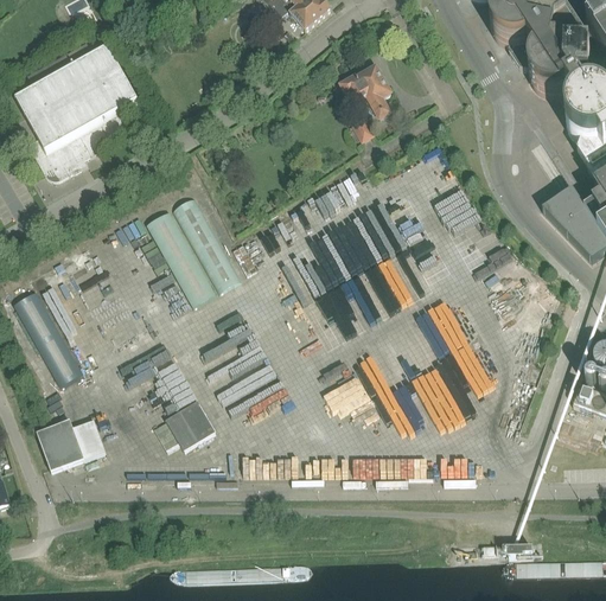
[(159,0),(148,8),(158,18),(170,7),(164,0),(159,0)]
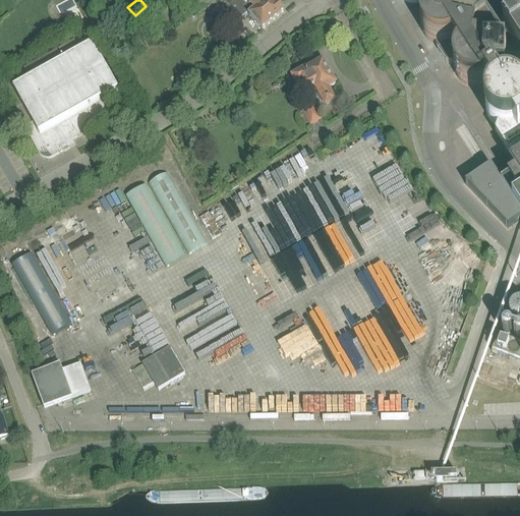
[(227,0),(239,13),(249,5),(250,7),(248,10),(254,17),(262,25),(284,6),(279,0),(227,0)]
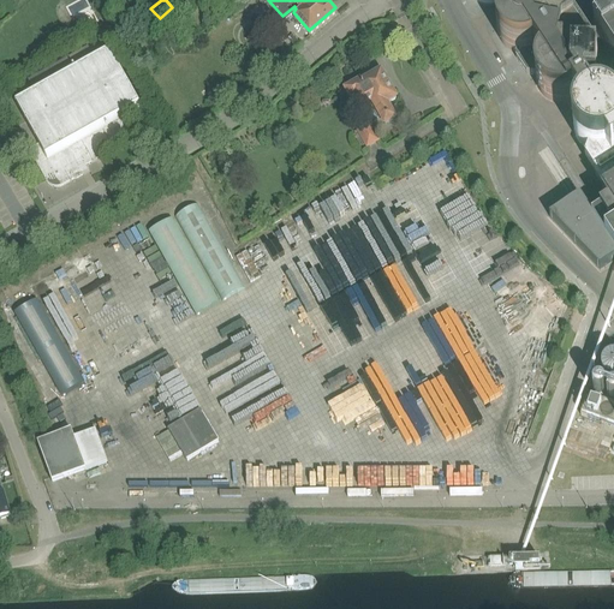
[(499,0),(502,6),(501,6),(500,7),(500,9),(499,10),(499,11),(498,12),(498,13),(498,15),(498,16),(496,17),(496,18),(496,19),(496,21),(496,22),(496,23),(496,24),(496,25),(496,27),(498,28),(498,29),(498,30),(499,31),(499,33),(500,34),(500,35),(501,36),(501,37),(502,39),(504,39),(505,40),(505,41),(506,41),(507,42),(508,43),(510,43),(511,45),(512,45),(513,46),(514,46),(516,46),(517,46),(517,47),(516,52),(523,63),(526,67),(535,70),(535,71),(535,72),(535,73),(535,75),(536,76),(536,77),(536,78),(536,79),(537,81),(537,82),(538,83),(538,84),(540,85),(540,87),(541,87),(542,88),(542,89),(543,90),(544,90),(546,91),(546,93),(547,93),(548,94),(549,94),(550,95),(552,95),(553,95),(554,96),(555,96),(556,96),(558,96),(559,96),(560,96),(561,96),(562,96),(564,96),(565,96),(566,96),(567,95),(568,95),(570,95),(571,94),(572,94),(573,93),(580,103),(579,105),(578,106),(578,107),(577,108),(576,109),(576,111),(574,112),(574,113),(574,114),(573,115),(573,117),(573,118),(573,119),(573,120),(573,121),(573,123),(573,125),(573,126),(573,127),(574,129),(574,130),(574,131),(576,131),(576,132),(577,133),(577,135),(578,136),(578,137),(579,138),(580,138),(582,139),(582,141),(583,142),(584,142),(585,143),(586,143),(588,144),(589,144),(590,145),(591,145),(592,145),(594,145),(595,147),(602,156),(594,166),(604,184),(613,178),(613,181),(602,190),(608,201),(601,206),(591,212),(592,213),(613,245),(613,16),(594,30),(592,30),(588,23),(572,0),(499,0)]
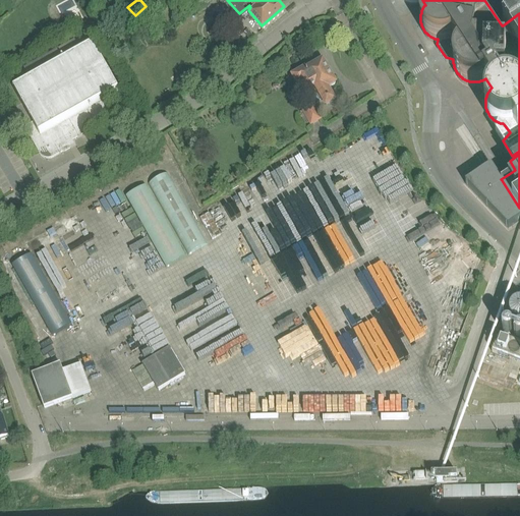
[(247,24),(243,29),(248,34),(252,31),(247,24)]
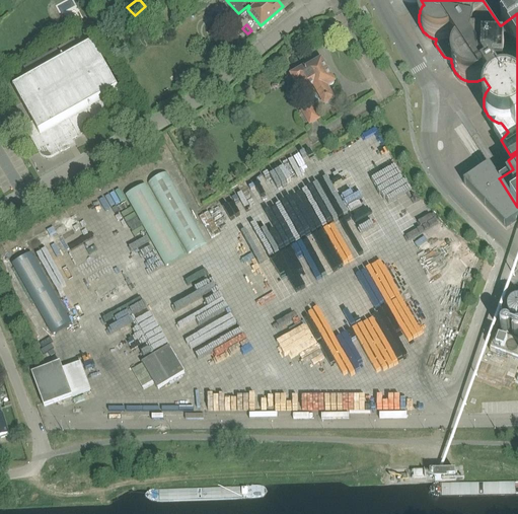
[(23,122),(39,148),(40,149),(41,151),(42,152),(44,152),(46,153),(48,153),(49,153),(51,152),(53,152),(64,145),(75,139),(72,135),(114,113),(103,94),(119,86),(114,77),(90,35),(78,42),(74,34),(23,63),(27,70),(11,79),(22,99),(32,117),(23,122)]
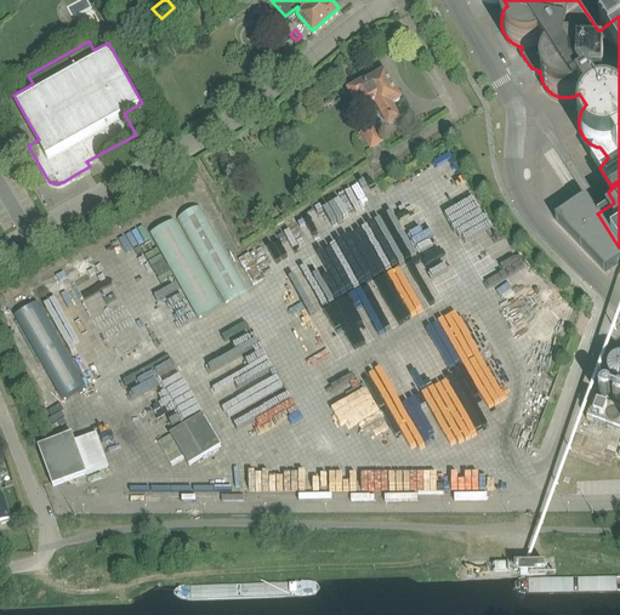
[(347,85),(353,95),(360,91),(375,118),(385,113),(388,119),(398,114),(390,98),(394,96),(396,97),(398,95),(399,92),(398,89),(396,89),(387,72),(387,70),(386,68),(382,67),(380,68),(379,70),(365,78),(364,75),(347,85)]
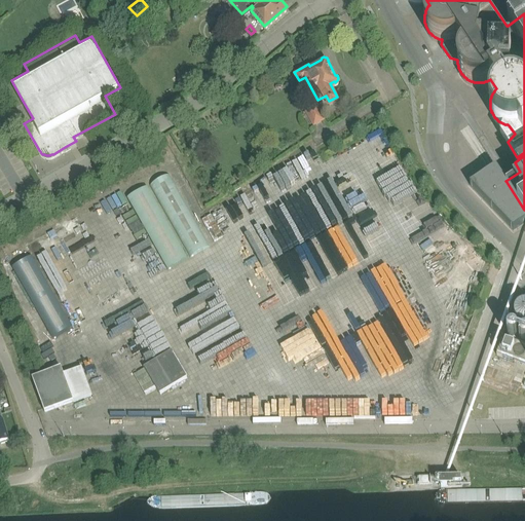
[(325,115),(315,99),(304,106),(313,122),(325,115)]
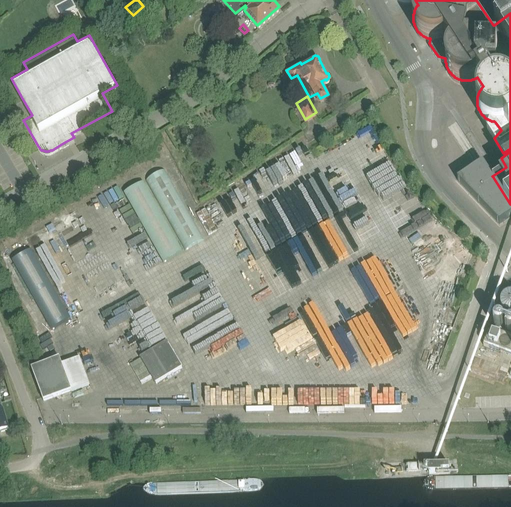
[(186,138),(178,144),(182,149),(190,143),(186,138)]
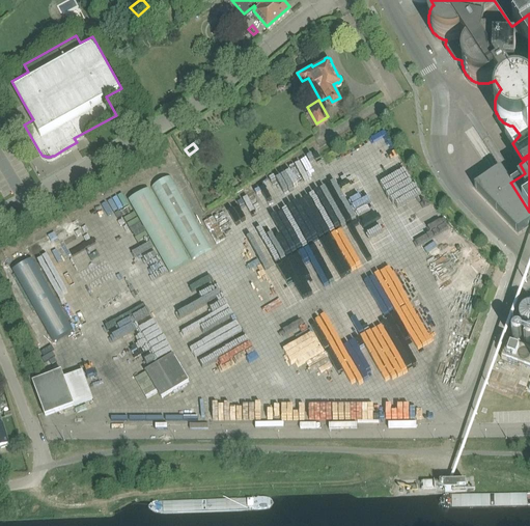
[(307,151),(300,155),(309,173),(316,169),(307,151)]
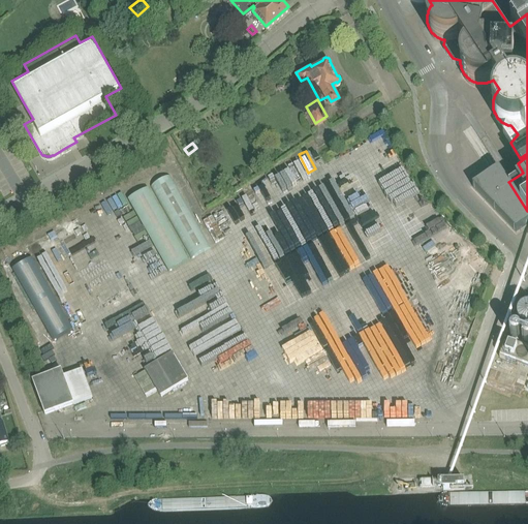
[(399,158),(389,163),(392,168),(382,174),(384,179),(404,168),(399,158)]
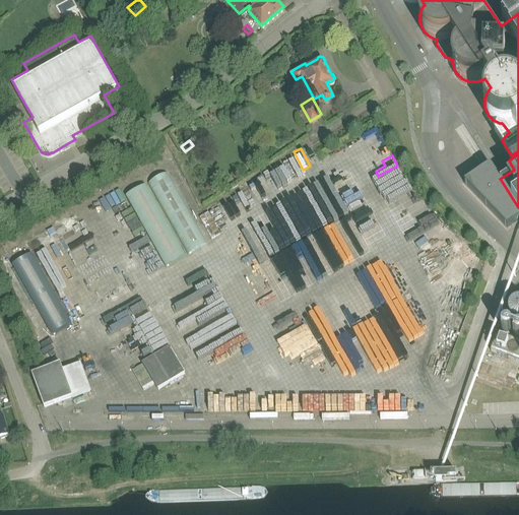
[(167,168),(147,179),(187,250),(206,239),(167,168)]
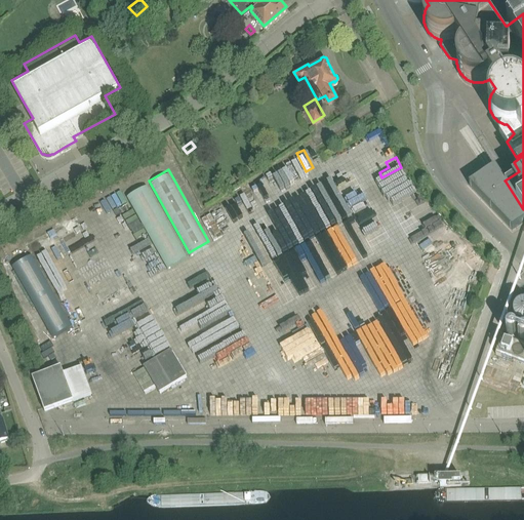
[(146,183),(126,193),(166,265),(186,254),(146,183)]
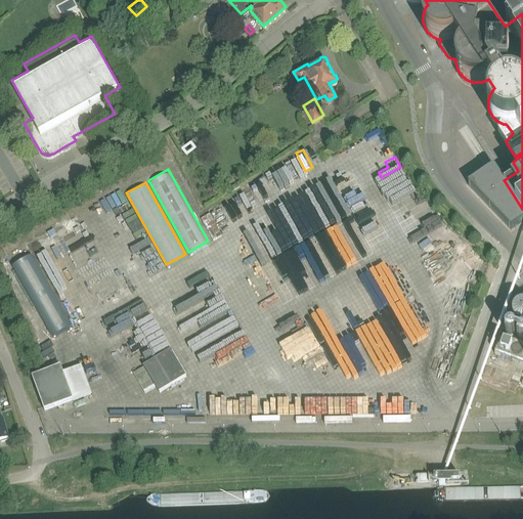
[(32,251),(11,262),(52,334),(72,322),(32,251)]
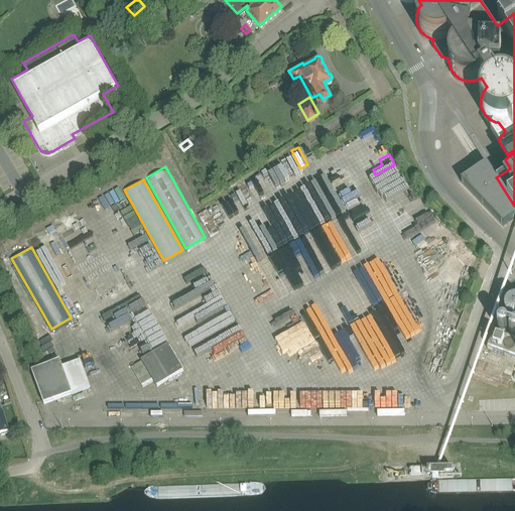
[(369,306),(404,287),(383,249),(348,268),(356,282),(356,285),(339,285),(340,304),(317,305),(329,299),(328,295),(301,309),(285,310),(288,315),(298,320),(293,330),(284,335),(286,339),(315,338),(318,344),(329,338),(316,314),(331,321),(330,310),(337,307),(339,311),(341,307),(343,312),(351,311),(353,316),(366,309),(366,299),(369,306)]
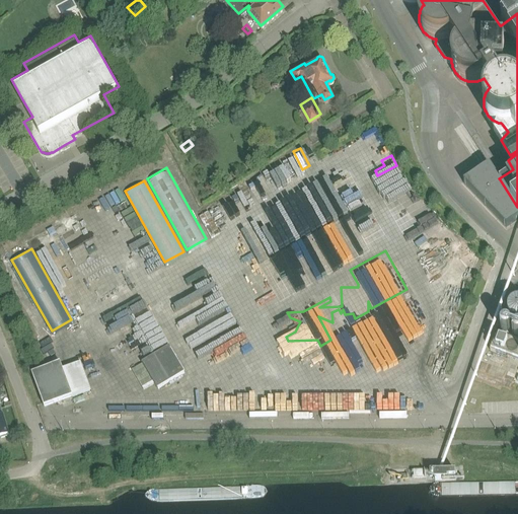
[(210,281),(232,273),(228,263),(206,271),(210,281)]
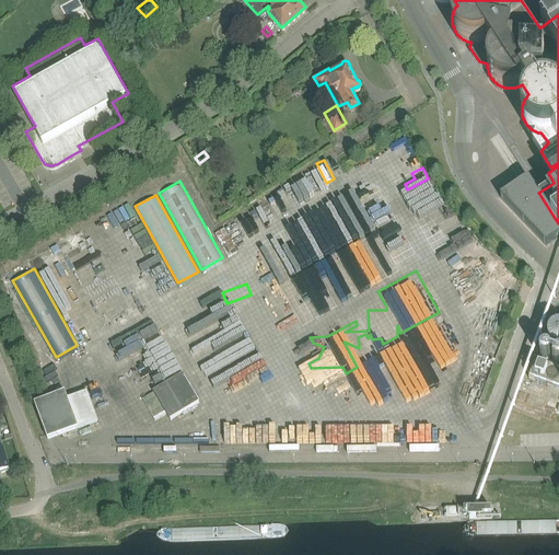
[(558,316),(550,314),(528,373),(558,384),(558,316)]
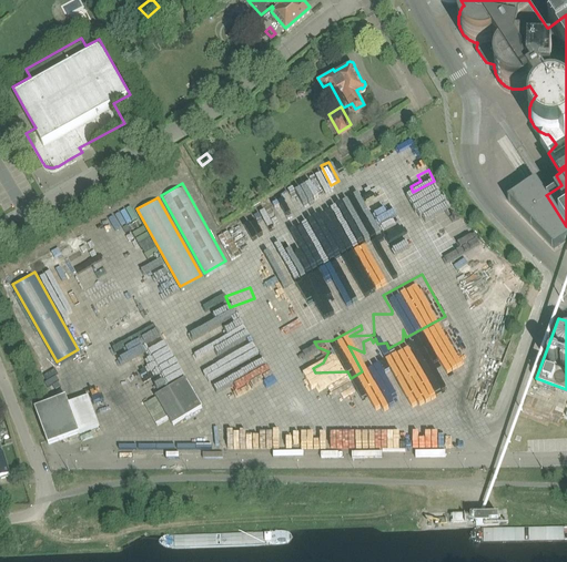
[(447,388),(429,350),(445,344),(437,328),(402,344),(407,357),(414,354),(429,386),(438,381),(443,390),(447,388)]
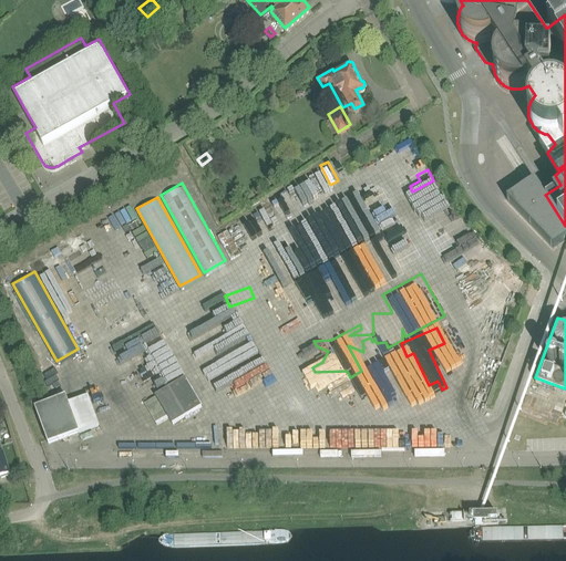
[(201,402),(184,373),(154,390),(171,419),(201,402)]
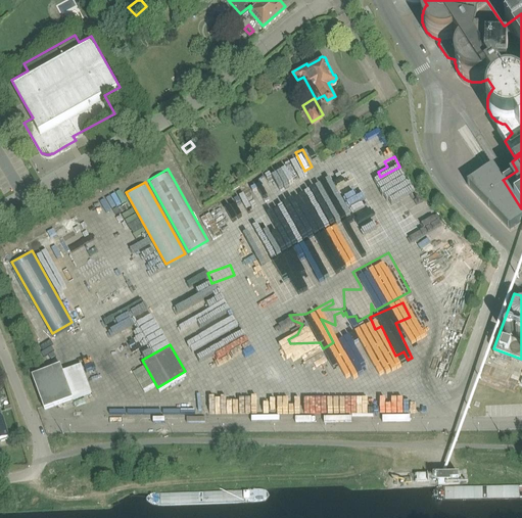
[(39,369),(32,371),(43,402),(44,406),(73,394),(62,367),(60,361),(45,366),(39,369)]
